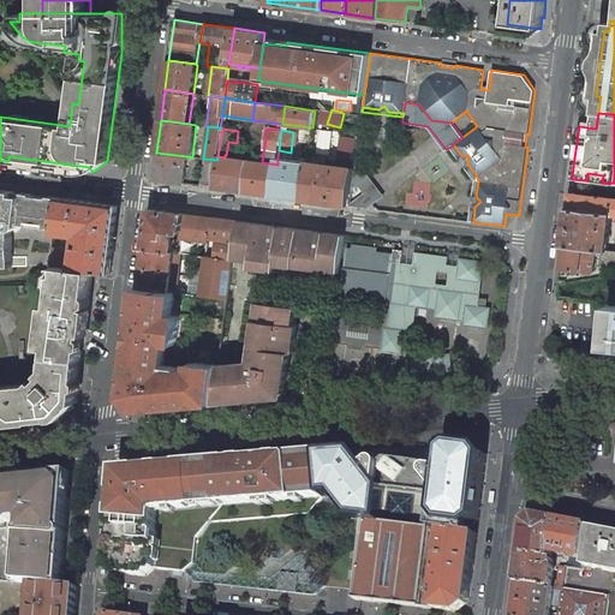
[(320,130),(318,151),(332,151),(332,130),(320,130)]
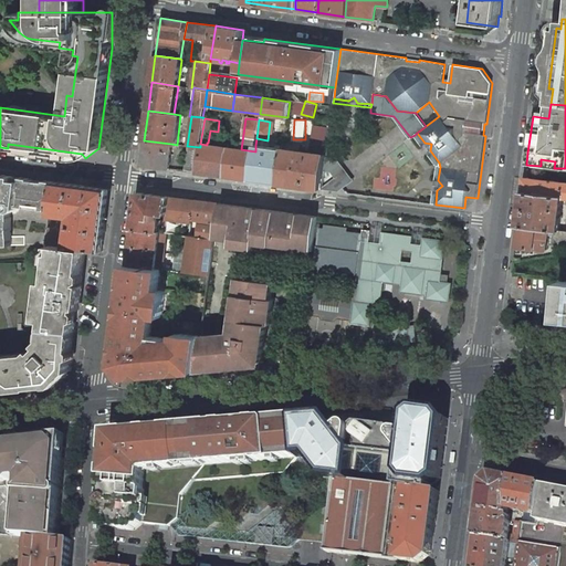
[(329,140),(332,127),(314,123),(311,137),(329,140)]
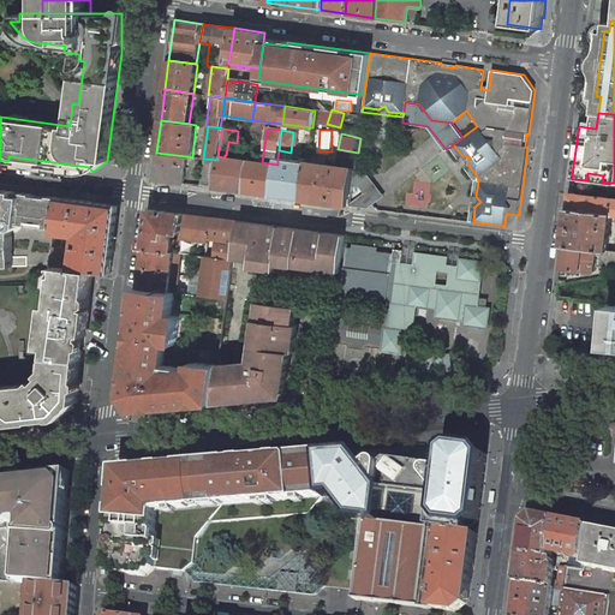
[(473,178),(467,221),(473,222),(475,207),(481,202),(476,196),(478,181),(477,177),(467,163),(469,156),(461,155),(453,144),(451,147),(473,178)]
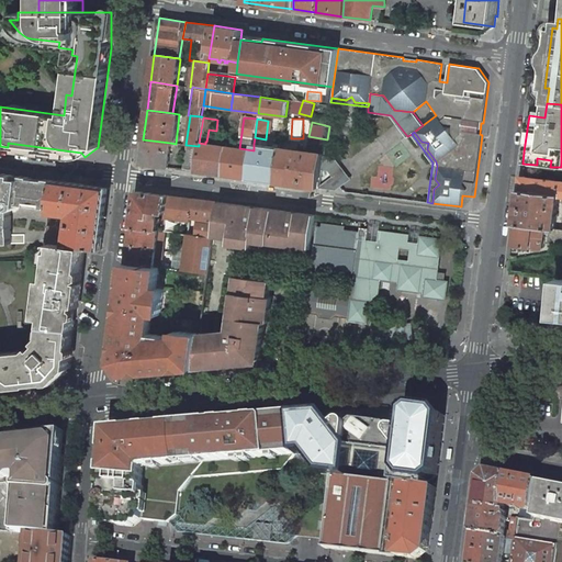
[(170,143),(143,139),(139,165),(167,168),(170,143)]
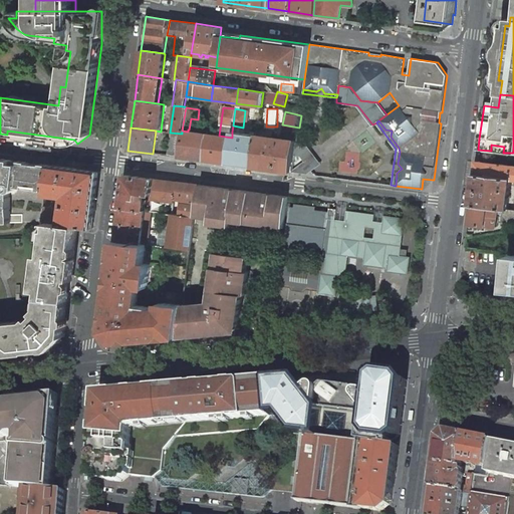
[(188,132),(182,131),(182,134),(179,152),(178,157),(203,161),(207,135),(188,132)]
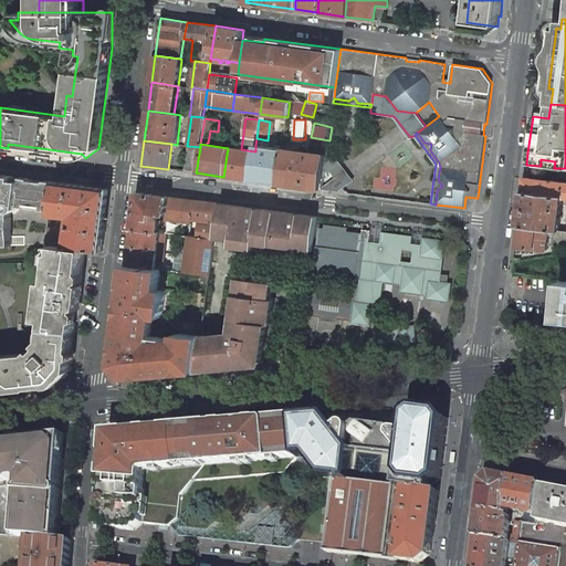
[(281,148),(255,145),(255,152),(251,180),(279,184),(283,149),(283,145),(281,145),(281,148)]
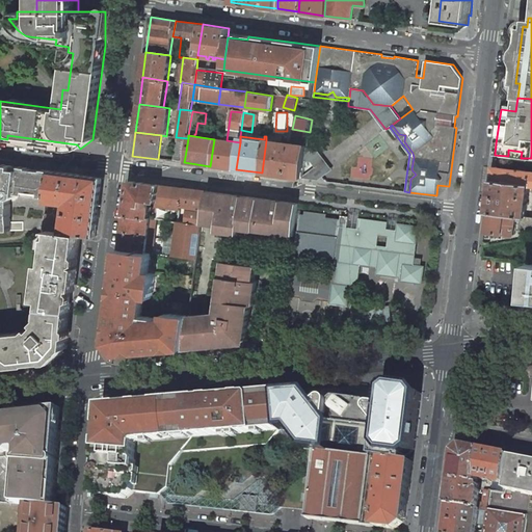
[(188,138),(177,137),(174,156),(174,161),(184,162),(185,157),(188,138)]
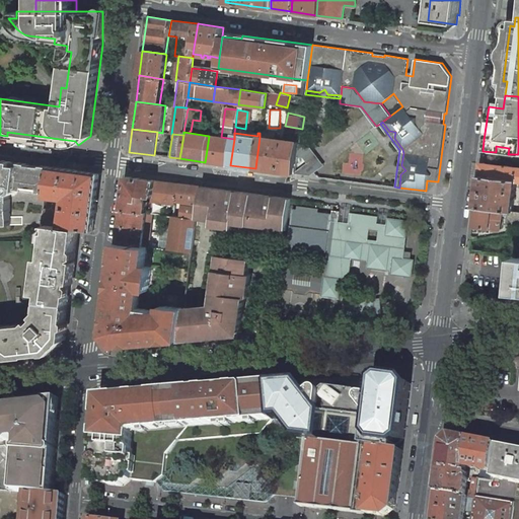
[(221,137),(209,136),(205,162),(230,165),(234,139),(221,137)]
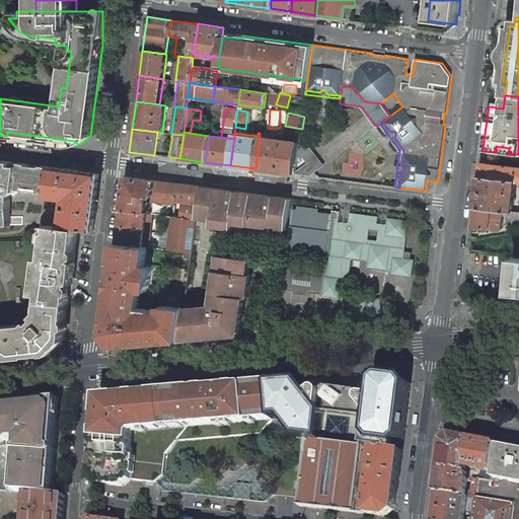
[(297,141),(260,137),(255,168),(295,173),(297,156),(298,144),(300,136),(298,136),(297,141)]
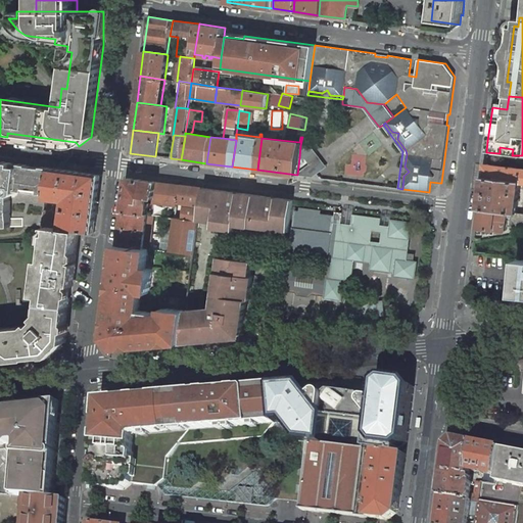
[(326,167),(311,147),(300,145),(299,157),(306,158),(311,164),(297,175),(313,177),(317,174),(326,167)]
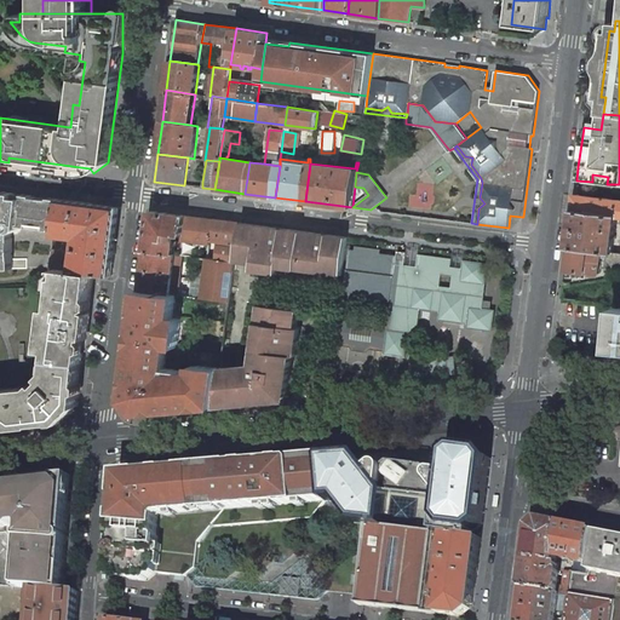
[(0,246),(13,247),(13,231),(16,231),(21,194),(0,191),(0,246)]
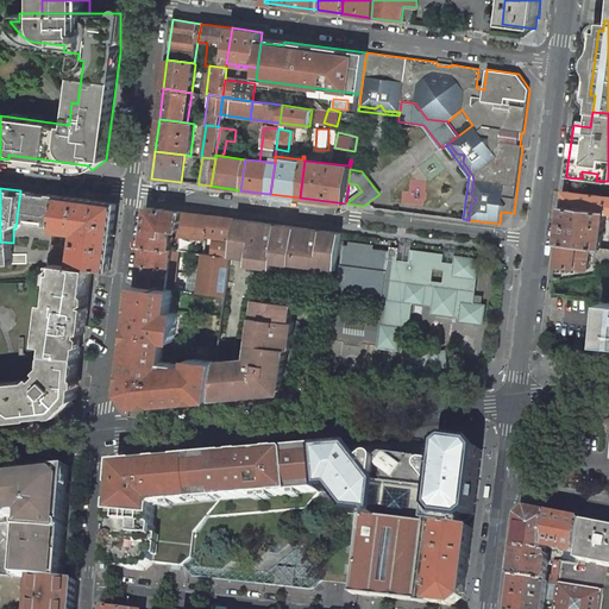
[(20,190),(16,227),(17,227),(18,225),(19,224),(19,223),(29,224),(29,219),(45,221),(45,226),(56,227),(60,196),(49,194),(49,196),(31,194),(31,192),(20,190)]
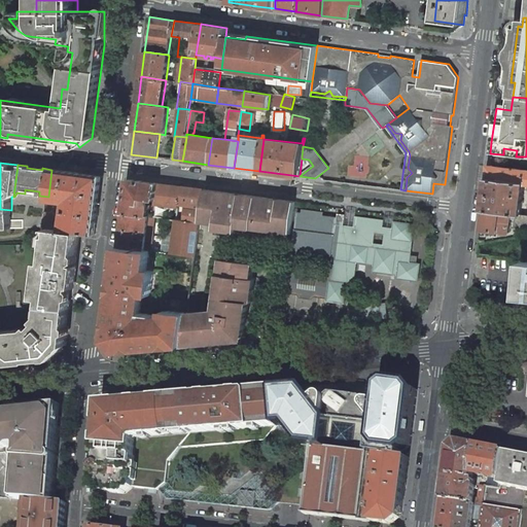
[(526,170),(488,166),(483,210),(498,212),(510,213),(516,214),(520,214),(521,215),(525,184),(526,184),(526,170)]
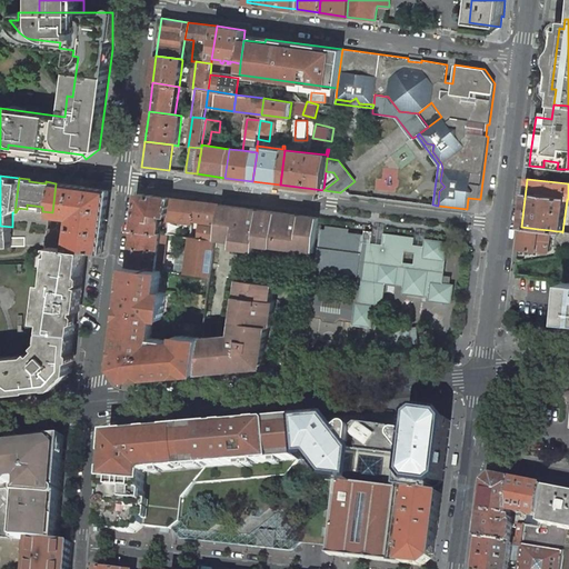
[(111,190),(56,183),(52,212),(52,215),(73,218),(69,247),(87,249),(103,252),(111,190)]
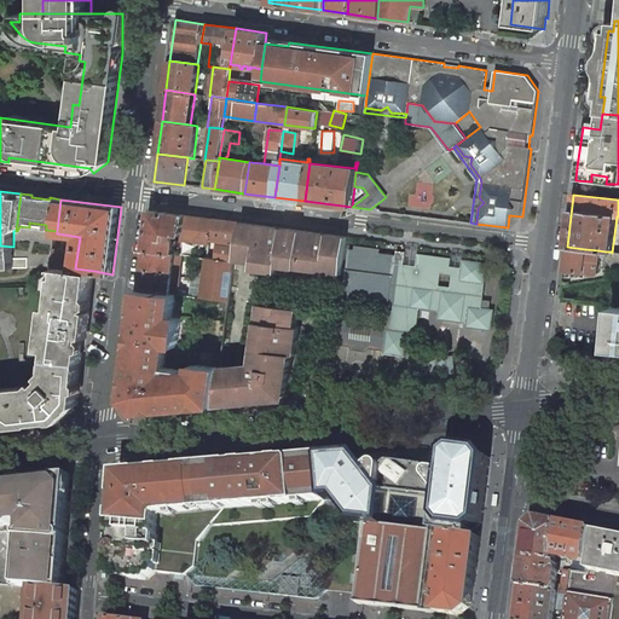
[(186,215),(150,210),(145,250),(175,254),(177,242),(178,235),(184,235),(186,215)]
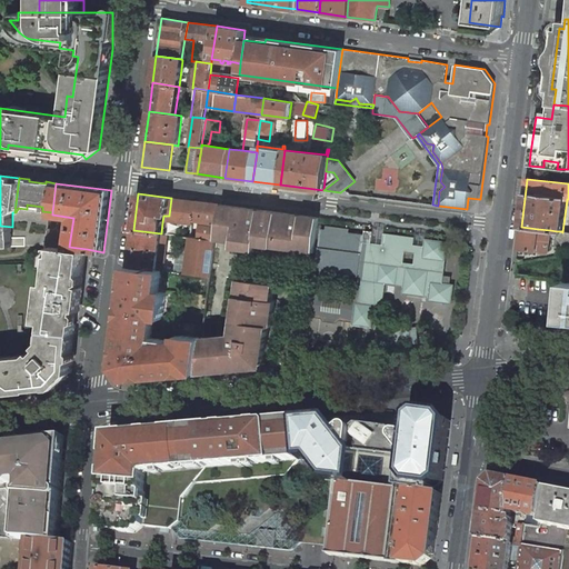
[(191,201),(171,198),(169,216),(169,220),(188,222),(191,201)]
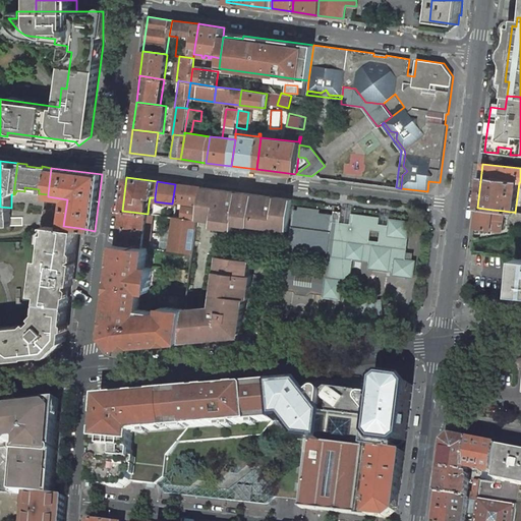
[(201,187),(179,184),(177,199),(200,203),(201,187)]
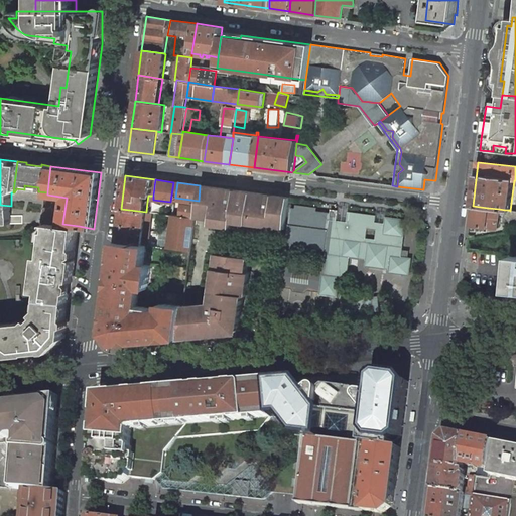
[(233,221),(237,190),(217,187),(200,185),(199,201),(198,206),(197,216),(212,219),(211,224),(225,226),(226,220),(233,221)]
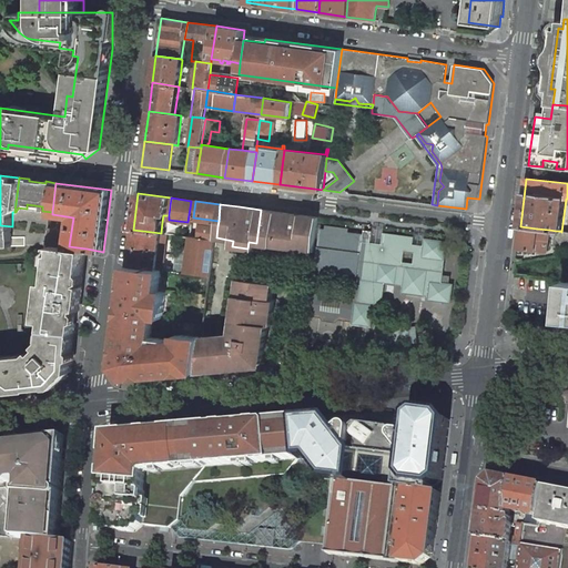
[(320,217),(286,213),(267,211),(261,210),(256,243),(315,251),(320,217)]
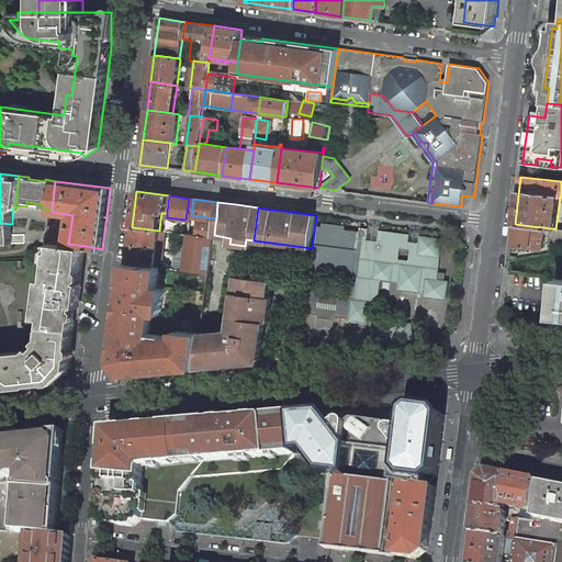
[(215,224),(199,222),(198,236),(213,238),(214,235),(215,224)]
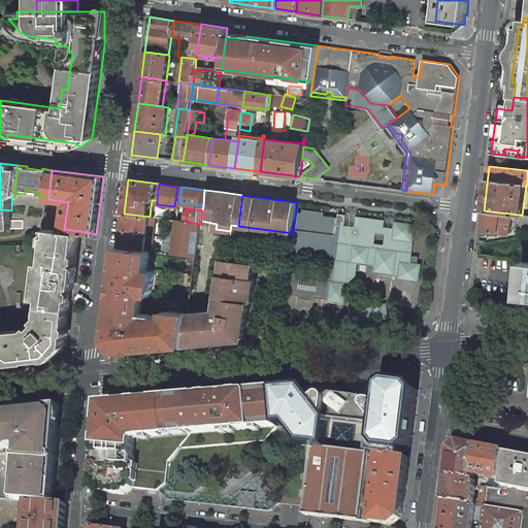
[(0,209),(0,229),(11,229),(11,210),(0,209)]
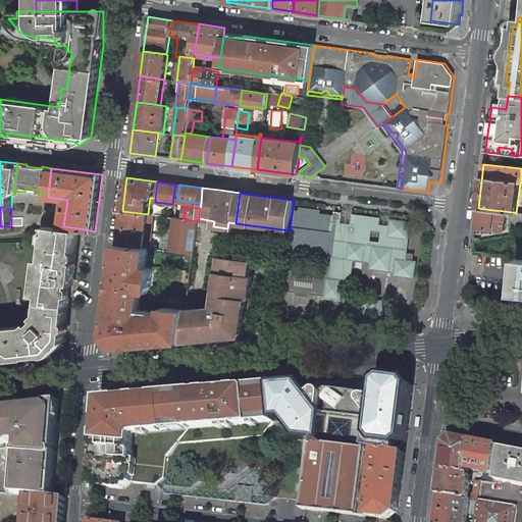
[(493,210),(478,208),(475,229),(490,230),(490,228),(503,230),(505,211),(493,210)]
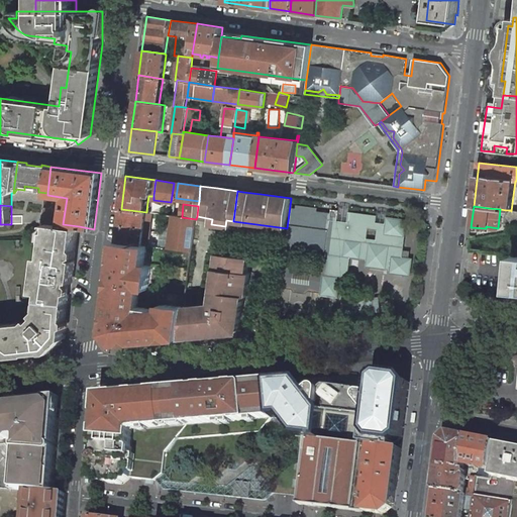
[(54,209),(45,207),(43,222),(52,223),(54,209)]
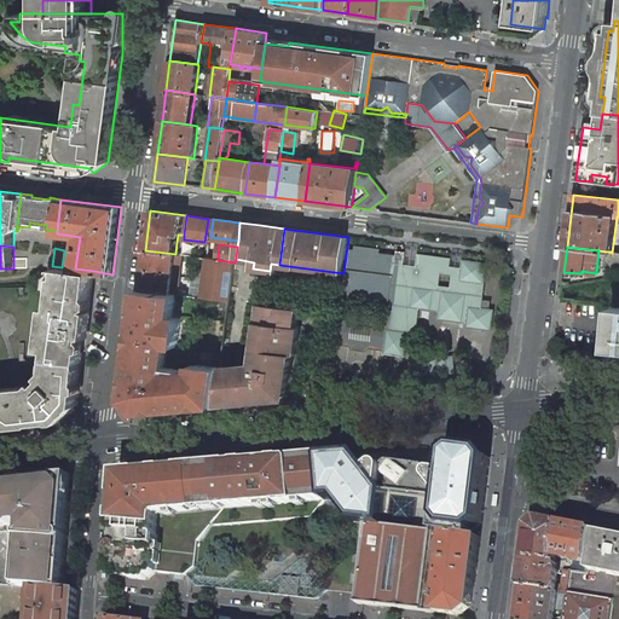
[(145,250),(140,289),(178,294),(183,255),(175,254),(145,250)]
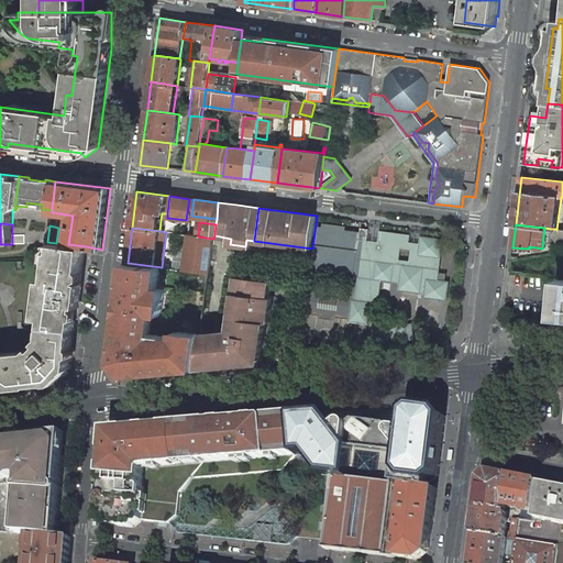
[(555,229),(551,229),(549,242),(562,242),(562,230),(556,230),(555,229)]
